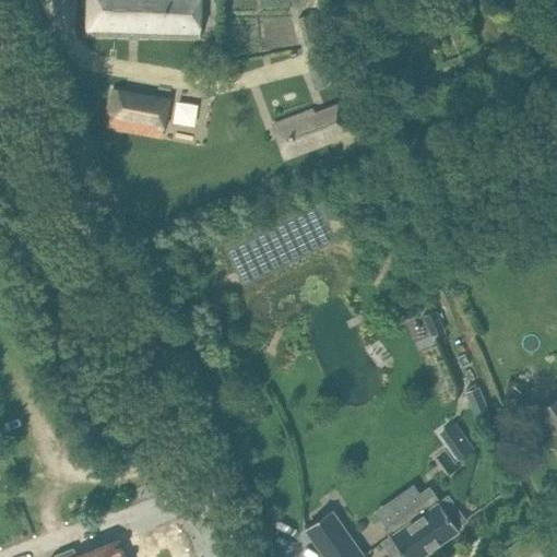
[(86,0),(85,37),(198,42),(199,0),(86,0)]
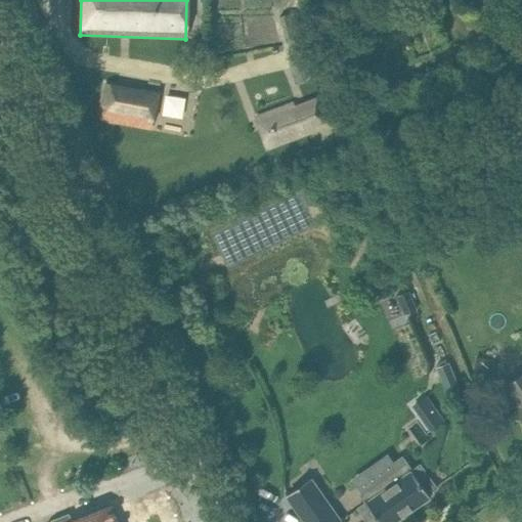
[(305,41),(296,18),(285,23),(294,45),(305,41)]
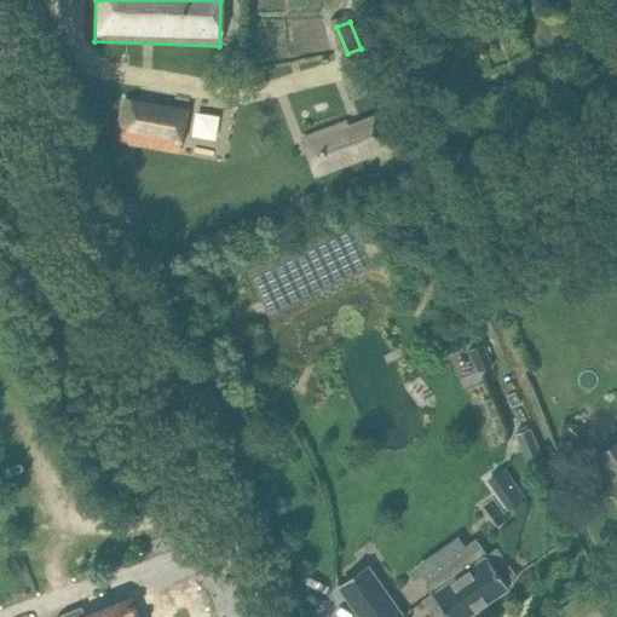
[(120,84),(120,122),(184,122),(184,84),(143,84),(121,84),(120,84)]
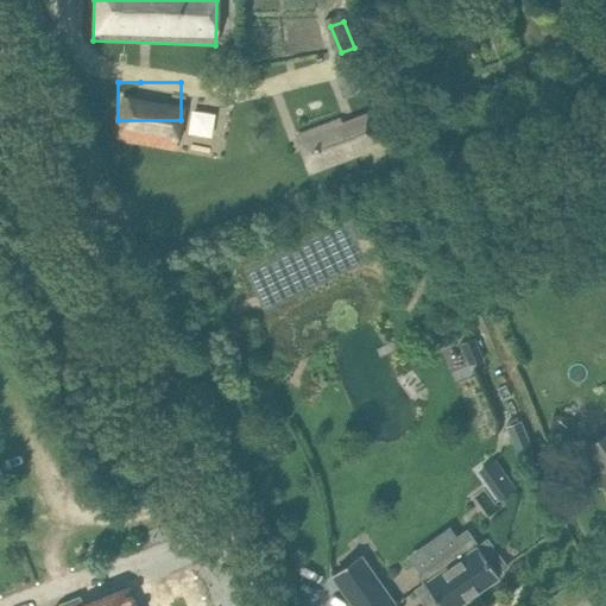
[(336,119),(294,137),(295,140),(294,140),(308,178),(382,150),(367,114),(339,125),(336,119)]
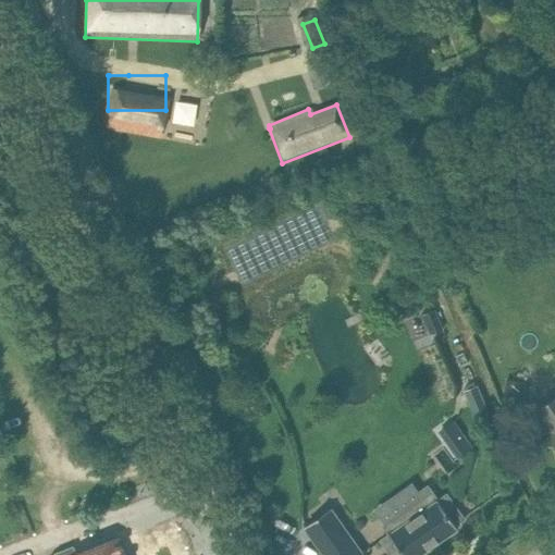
[(431,311),(418,317),(427,336),(440,331),(431,311)]
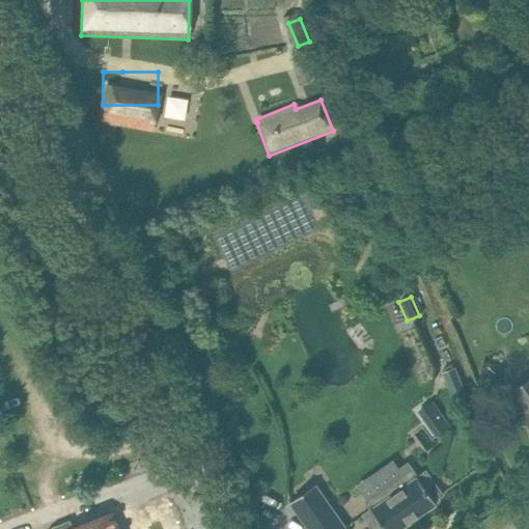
[(481,363),(476,382),(495,386),(499,367),(481,363)]
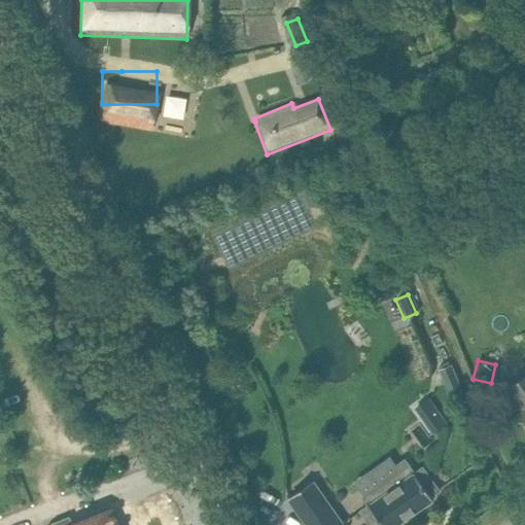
[(448,366),(435,372),(449,406),(462,401),(448,366)]
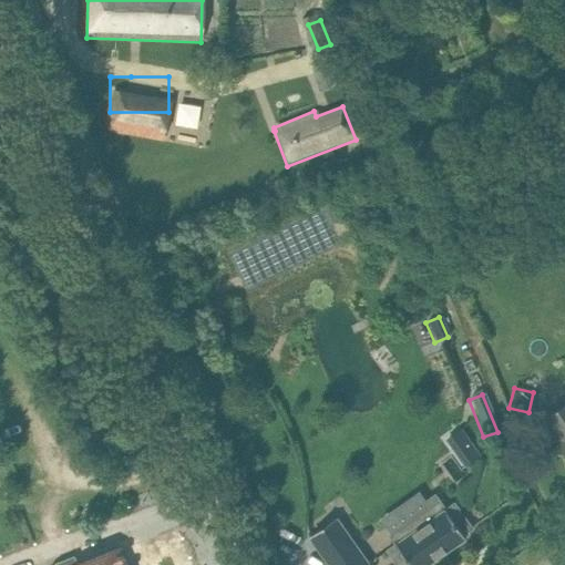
[(564,420),(548,432),(564,456),(564,420)]
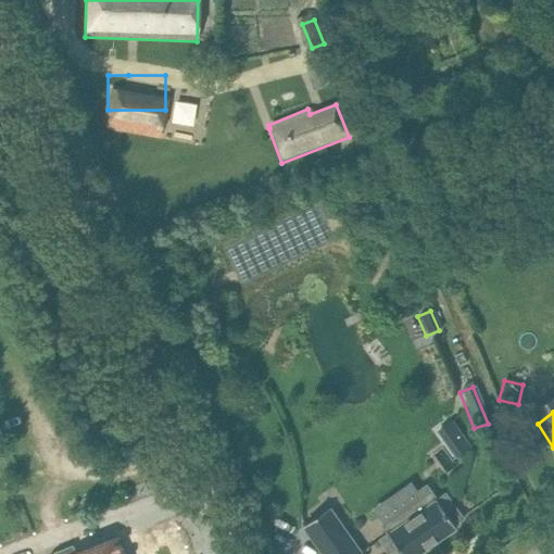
[(445,444),(455,456),(468,447),(460,433),(445,444)]
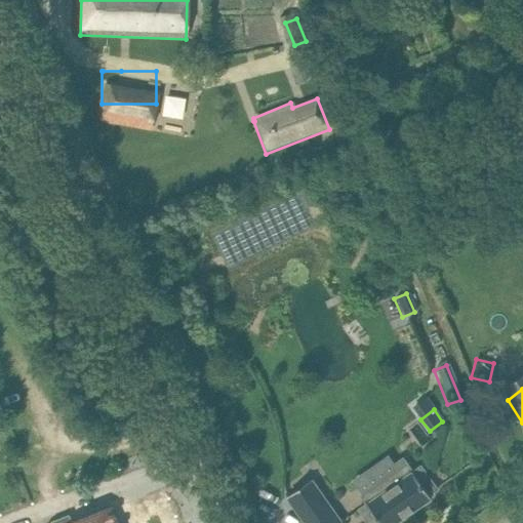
[(419,467),(410,473),(404,464),(358,495),(365,505),(356,511),(364,522),(396,522),(430,499),(428,496),(436,490),(419,467)]
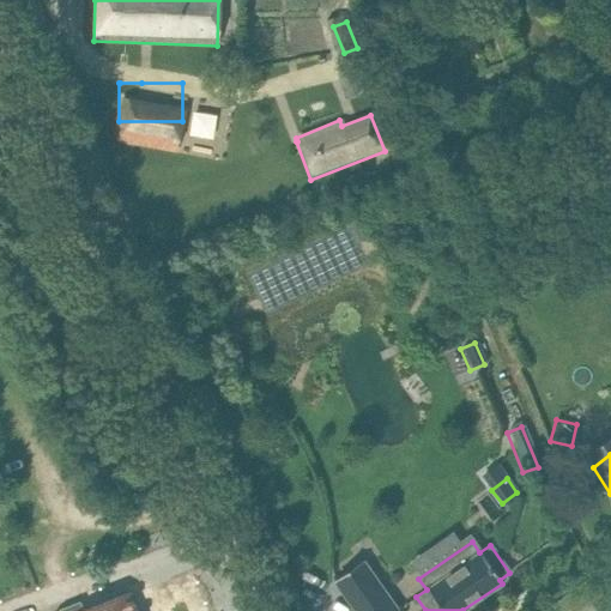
[(332,582),(352,610),(397,610),(362,561),(332,582)]
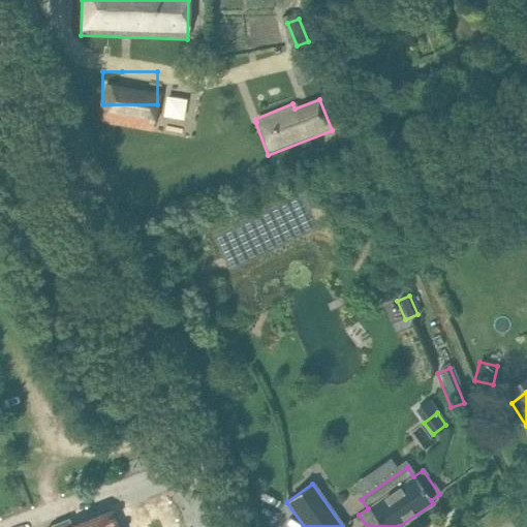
[(114,526),(109,513),(76,526),(70,526),(68,521),(55,526),(114,526)]
